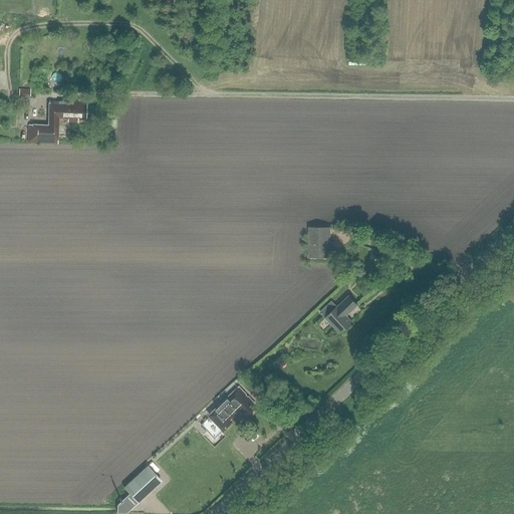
[(18,97),(30,97),(30,88),(19,88),(18,97)]
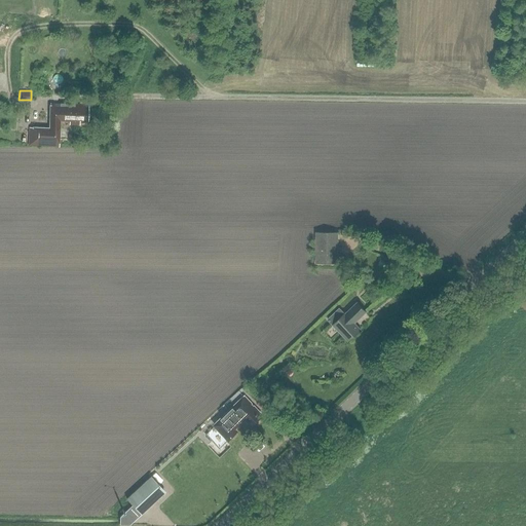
[(80,122),(87,122),(87,104),(50,103),(49,128),(29,127),(29,146),(59,147),(60,122),(69,123),(69,126),(79,126),(80,122)]
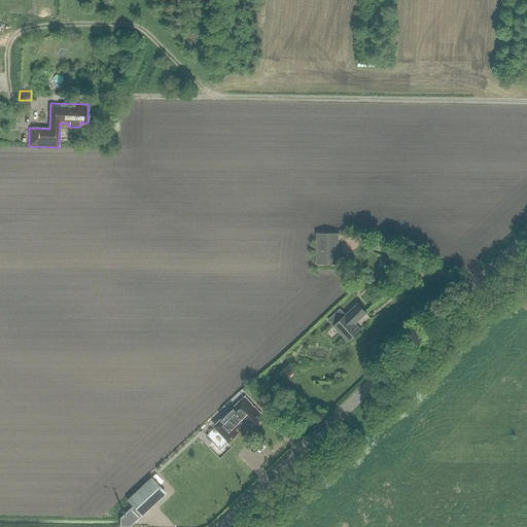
[(339,265),(339,234),(316,233),(316,265),(339,265)]
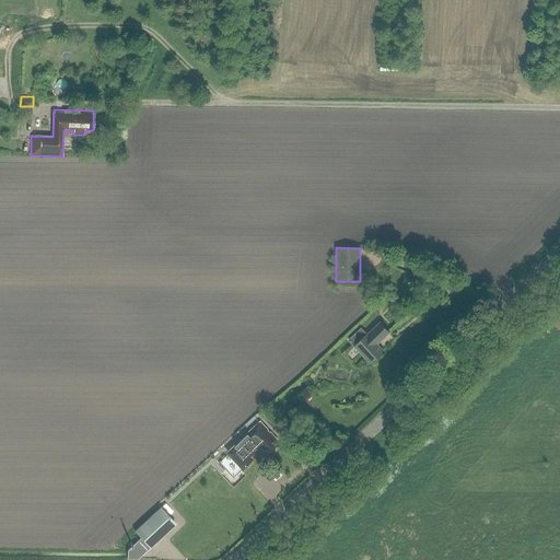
[(412,300),(406,296),(404,304),(409,306),(412,300)]
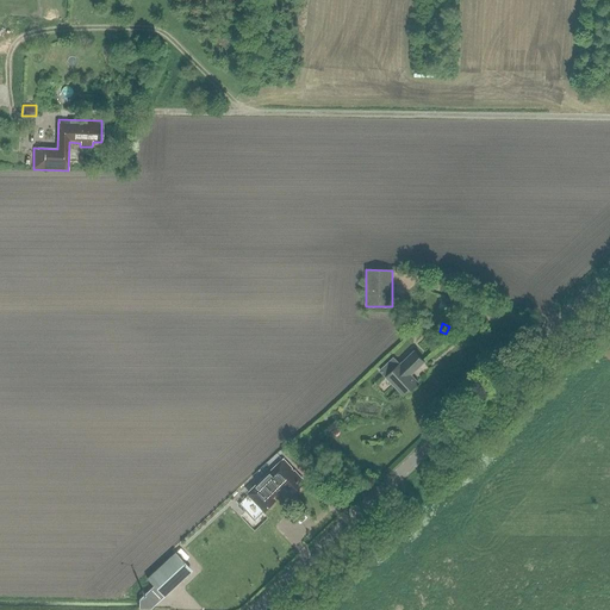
[(410,374),(424,361),(414,350),(400,365),(393,358),(380,371),(404,396),(418,381),(410,374)]
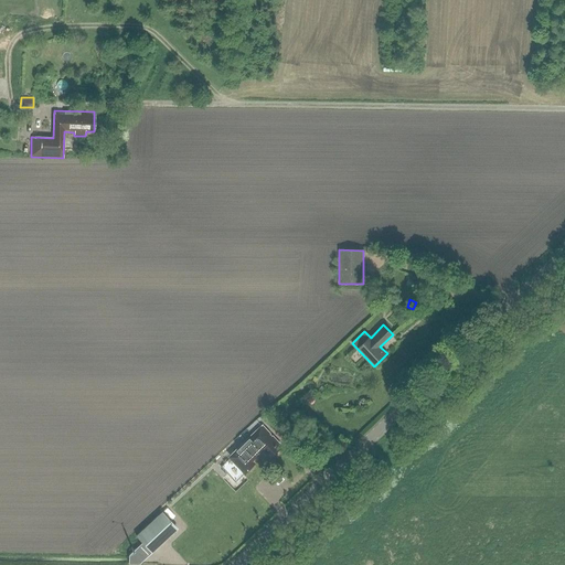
[(279,446),(280,445),(264,427),(221,468),(236,482),(255,465),(253,461),(264,450),(269,456),(270,455),(273,457),(281,448),(279,446)]
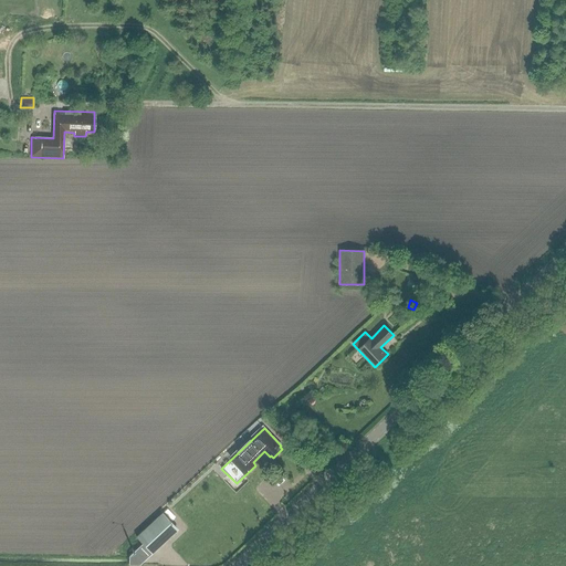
[(153,555),(178,531),(164,515),(138,538),(153,555)]
